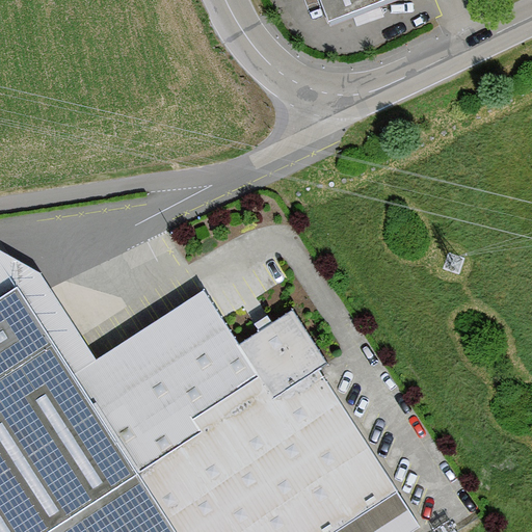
[(384,0),(321,0),(330,21),(384,0)]
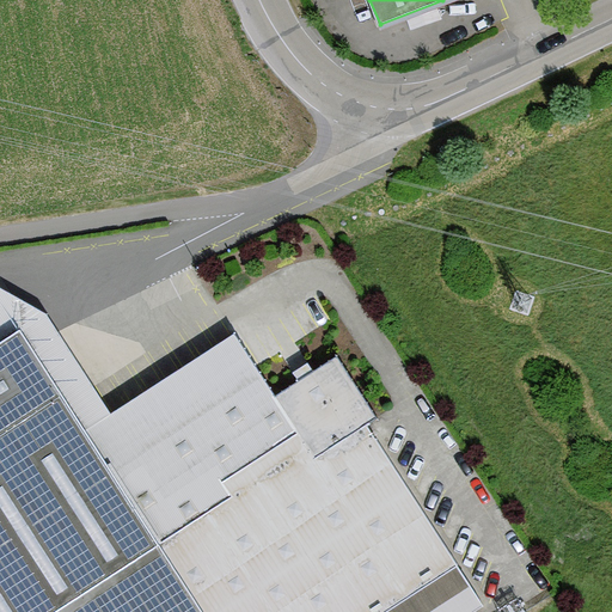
[(44,313),(0,291),(0,306),(19,335),(83,433),(111,415),(44,313)]
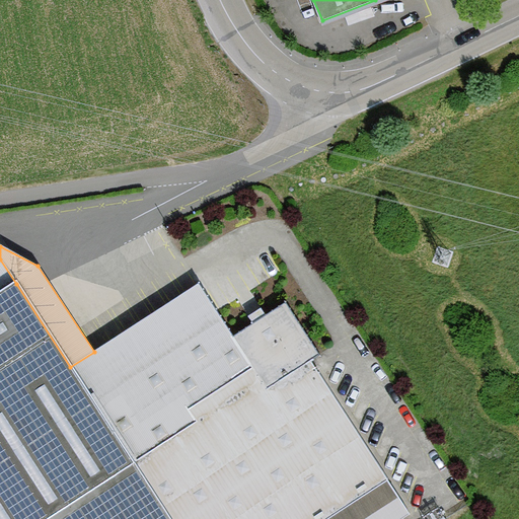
[(0,293),(16,284),(0,260),(0,293)]
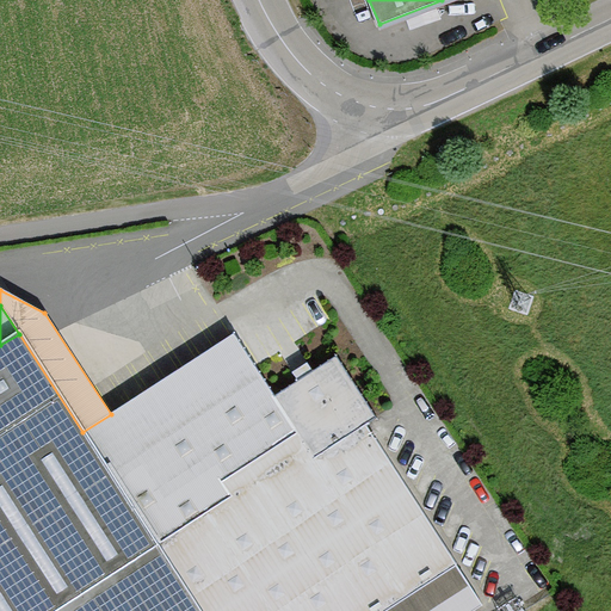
[(19,334),(0,345),(0,610),(382,610),(455,563),(363,424),(374,417),(335,358),(259,407),(290,455),(155,542),(82,432),(19,334)]
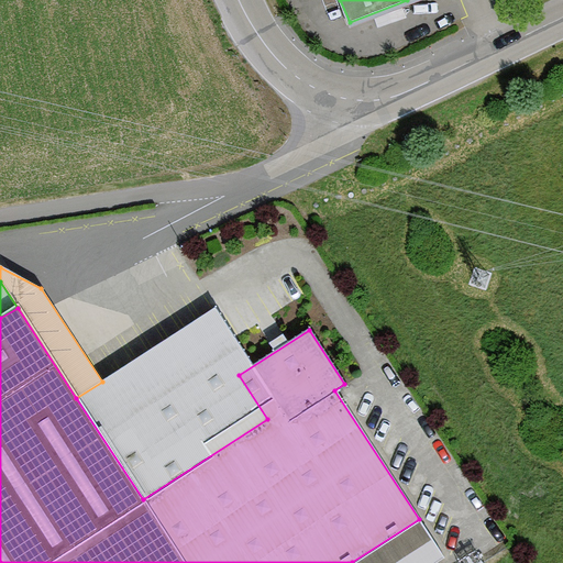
[(267,419),(239,375),(254,365),(216,308),(200,317),(102,382),(76,398),(143,499),(267,419)]
